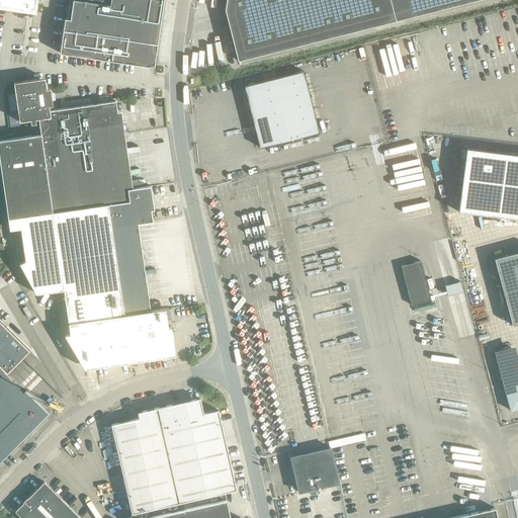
[(0,0),(0,10),(35,16),(37,0),(72,0),(70,19),(65,18),(60,54),(154,67),(163,0),(0,0)]
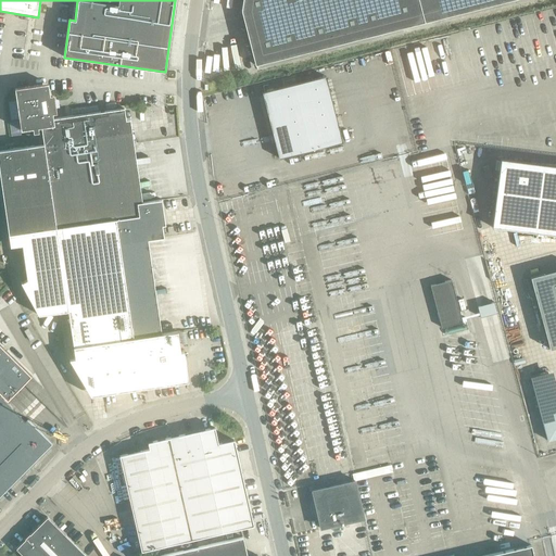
[(242,0),(241,11),(255,65),(425,22),(510,0),(242,0)]
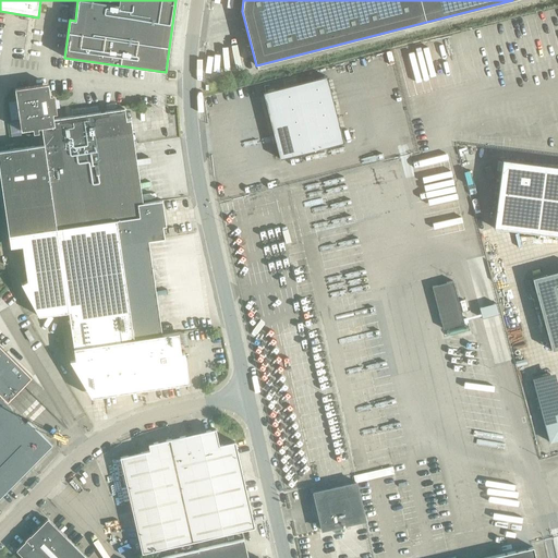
[(326,77),(263,93),(280,159),(344,143),(326,77)]
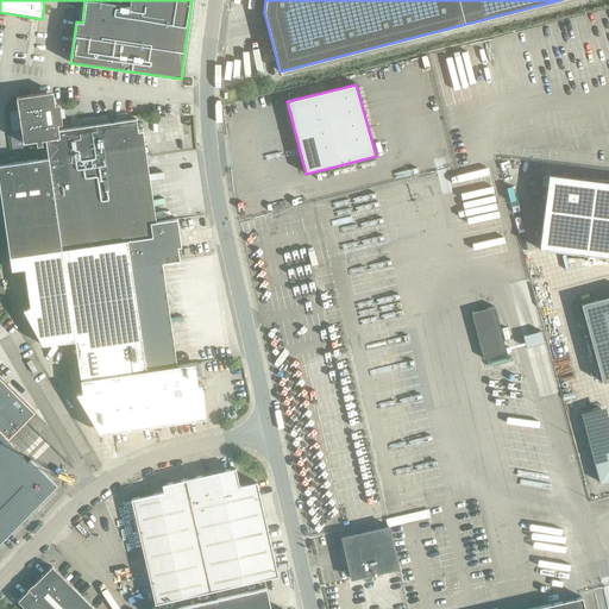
[(63,108),(60,108),(60,105),(55,105),(52,92),(17,98),(18,104),(7,107),(11,137),(22,135),(23,143),(36,142),(37,146),(43,145),(42,140),(45,139),(48,158),(0,164),(0,190),(12,270),(25,269),(30,305),(24,309),(43,345),(75,340),(82,394),(79,393),(95,421),(99,421),(96,402),(110,400),(113,432),(193,420),(190,407),(205,406),(201,384),(198,385),(195,363),(173,366),(157,264),(180,261),(176,234),(180,233),(177,219),(156,221),(143,131),(138,132),(136,119),(58,131),(58,125),(62,124),(62,120),(66,120),(63,108)]
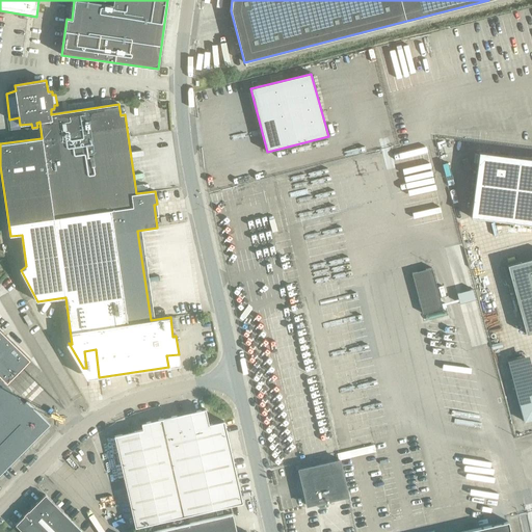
[(531,156),(480,150),(472,213),(531,220),(531,156)]
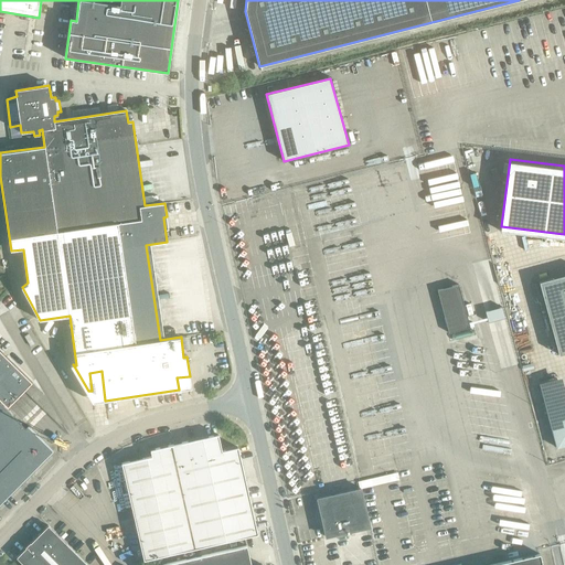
[(497,247),(497,232),(491,232),(491,238),(487,238),(487,247),(497,247)]
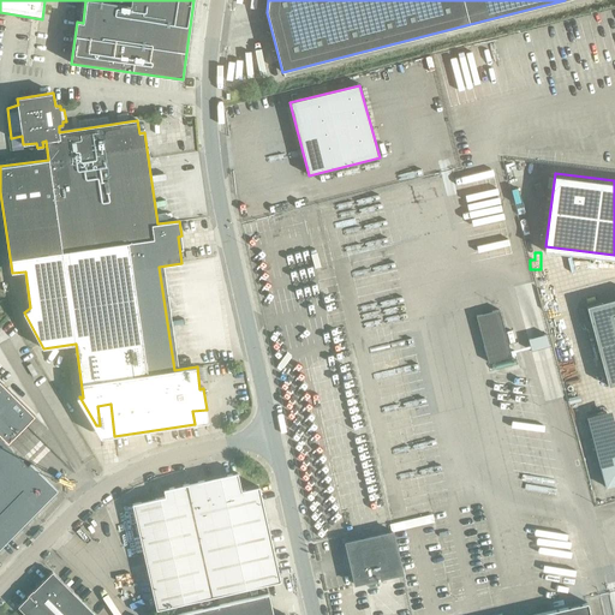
[(614,300),(587,308),(608,386),(614,383),(614,300)]
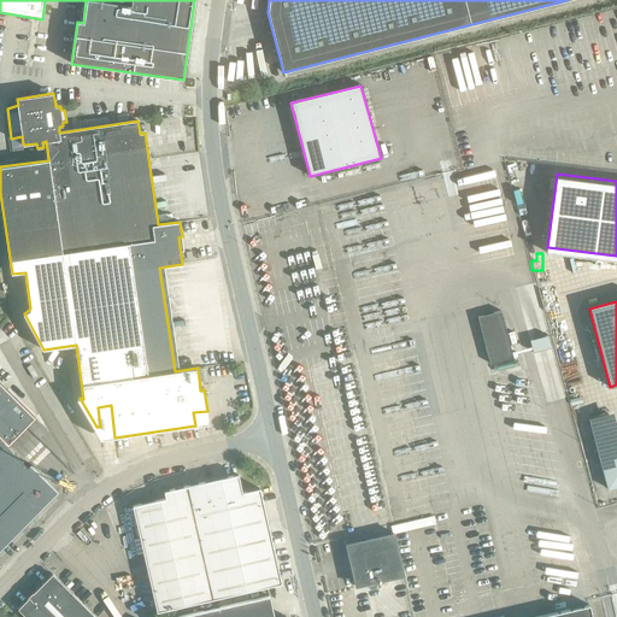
[(491,363),(513,357),(501,311),(479,317),(491,363)]
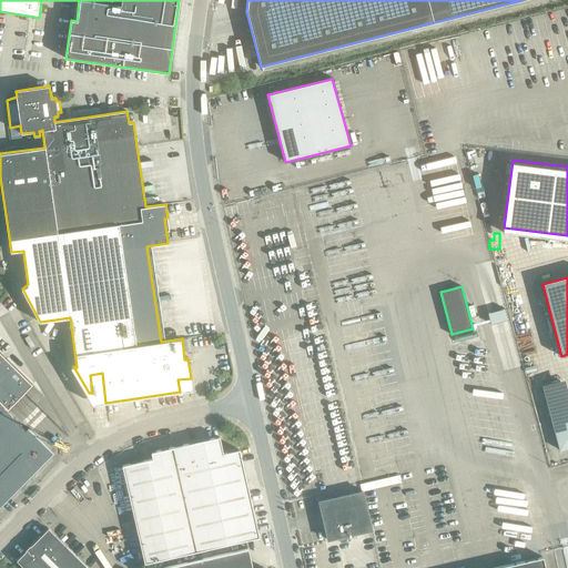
[(276,291),(246,297),(249,305),(277,298),(276,291)]
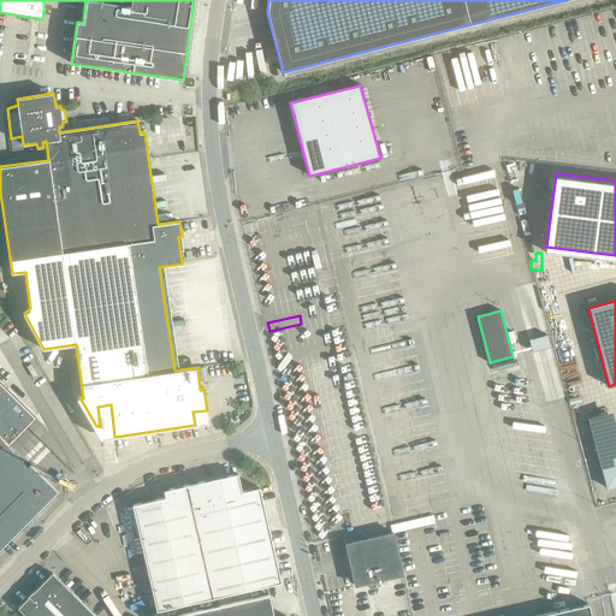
[(0,550),(58,492),(30,465),(28,467),(0,439),(0,436),(9,444),(35,418),(0,381),(0,550)]
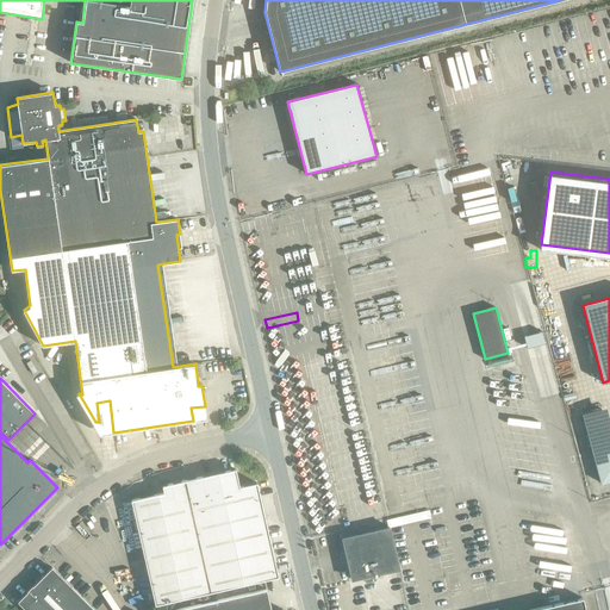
[(602,484),(609,481),(609,444),(601,409),(583,414),(602,484)]
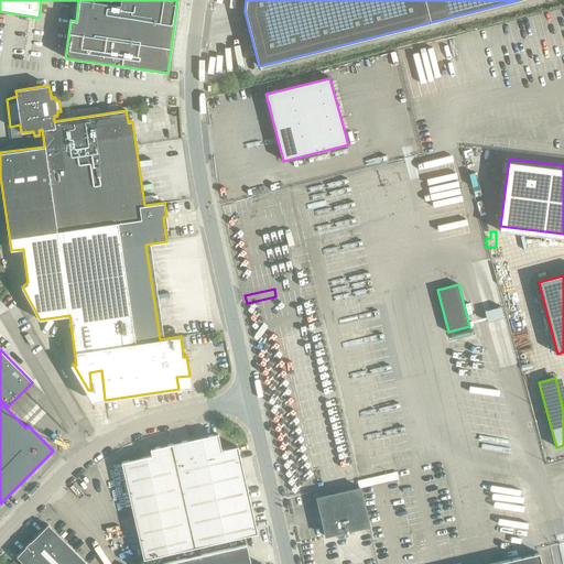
[(221,451),(218,434),(150,449),(151,456),(121,463),(143,560),(258,533),(238,446),(221,451)]
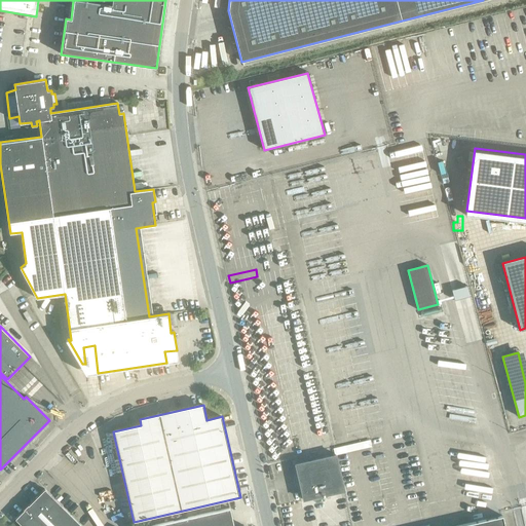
[(344,491),(336,455),(295,464),(298,476),(299,476),(300,479),(299,479),(303,500),(344,491)]
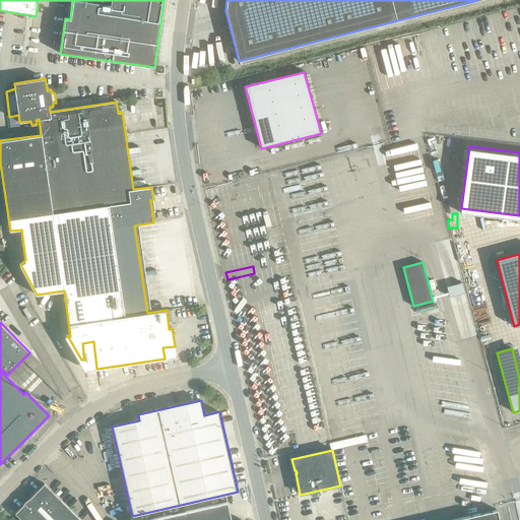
[(80,519),(45,483),(28,500),(27,500),(23,504),(24,505),(15,513),(21,519),(80,519)]
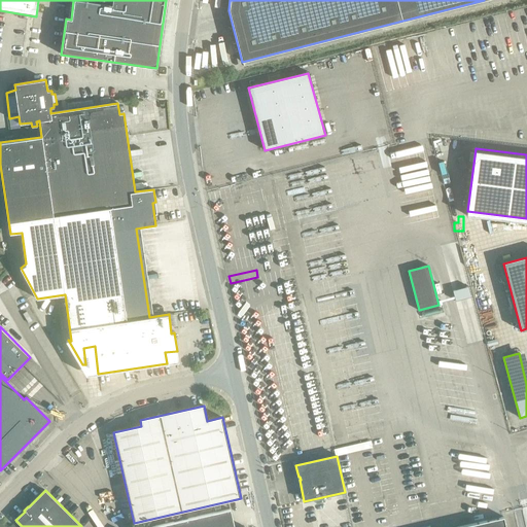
[(86,506),(81,511),(90,521),(95,518),(86,506)]
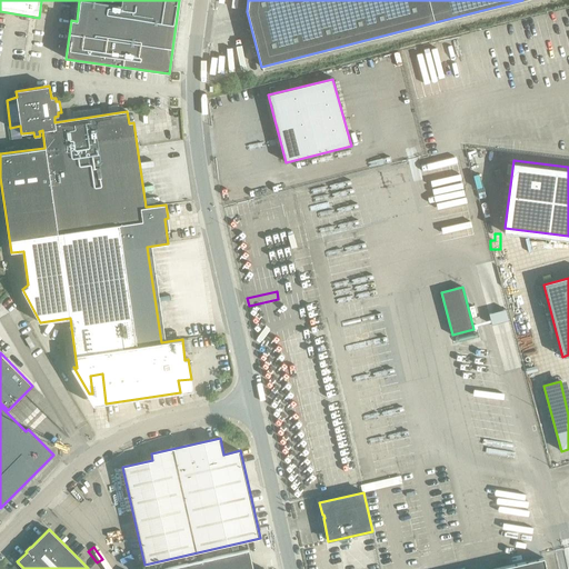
[(263,568),(252,568),(249,550),(162,568),(263,568),(265,568),(263,568)]
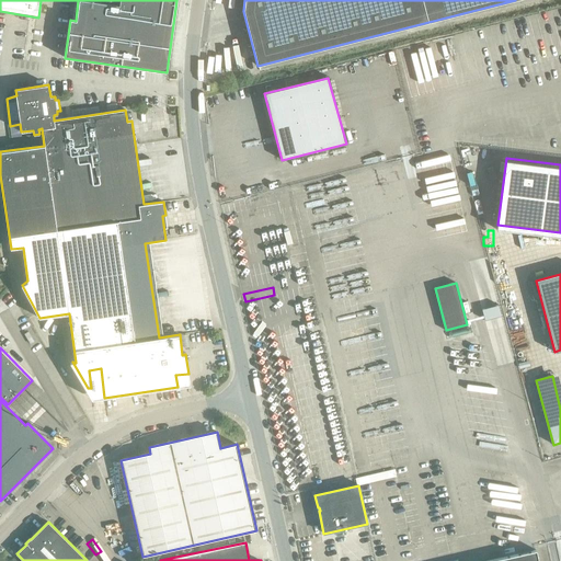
[(538,560),(536,550),(488,560),(538,560)]
